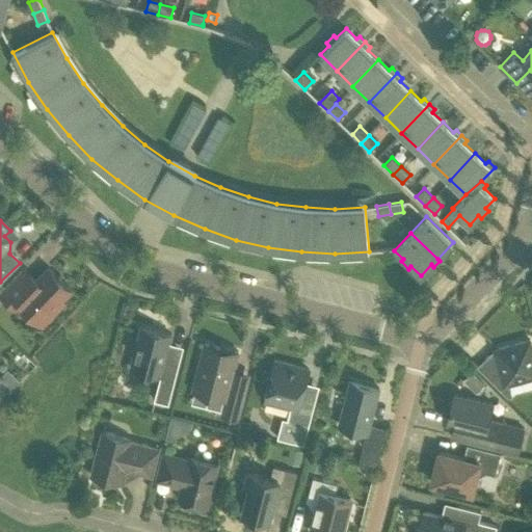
[(0,294),(12,307),(17,302),(38,323),(49,312),(52,315),(63,302),(60,300),(71,290),(48,267),(33,284),(22,272),(0,294)]
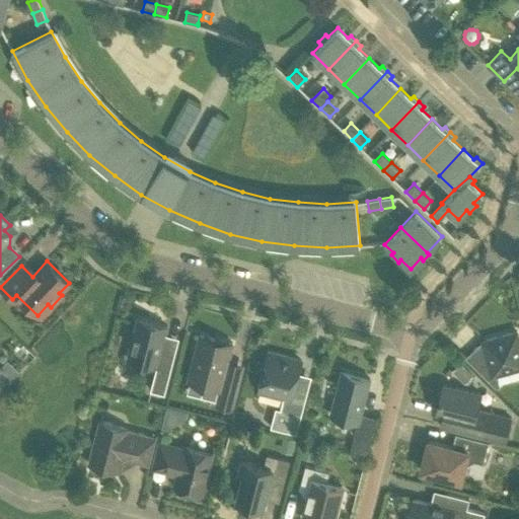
[(137,318),(127,359),(156,366),(152,382),(149,393),(163,396),(166,386),(173,358),(176,345),(163,341),(165,335),(165,334),(167,326),(137,318)]
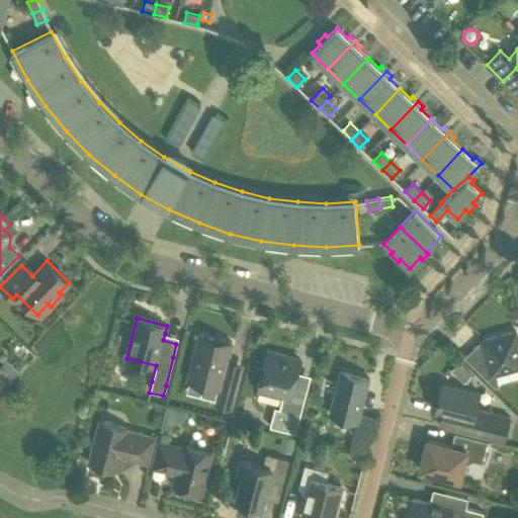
[(517,338),(516,331),(481,340),(464,357),(478,369),(487,379),(494,387),(499,386),(495,374),(517,367),(517,338)]
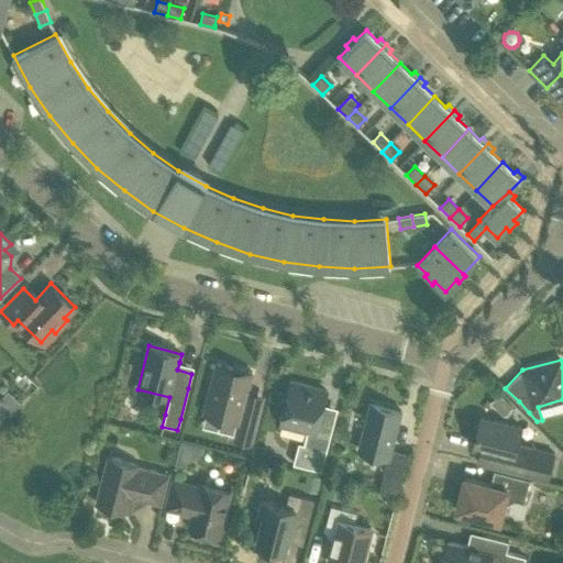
[(203,414),(239,422),(234,439),(251,443),(261,407),(244,404),(252,373),(217,363),(203,414)]
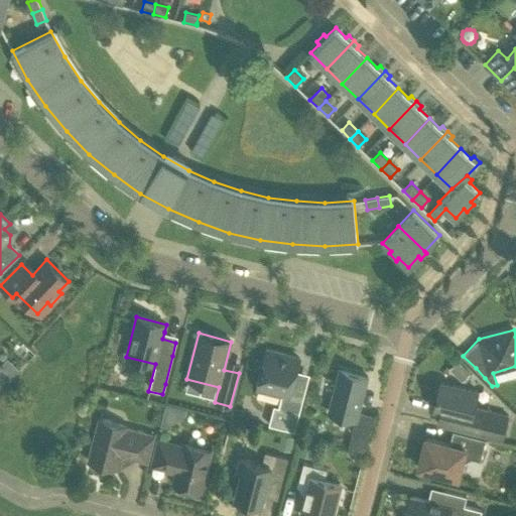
[(257,388),(281,394),(278,407),(273,405),(268,425),(294,431),(299,413),(303,395),(291,392),(299,359),(267,351),(257,388)]
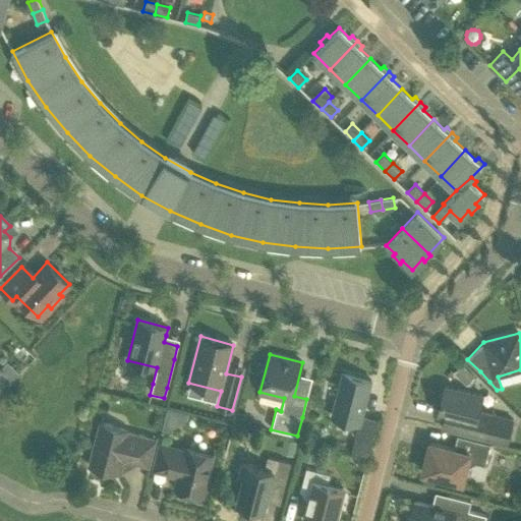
[(0,390),(16,372),(8,365),(3,370),(0,367),(0,390)]
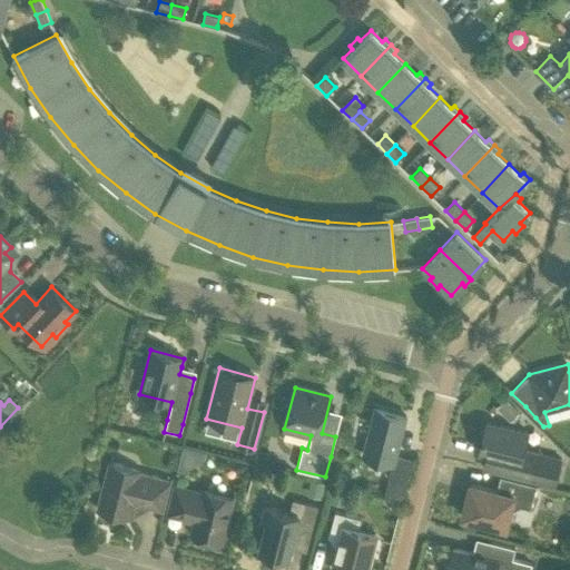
[(392,463),(383,497),(402,502),(413,459),(395,454),(406,416),(375,408),(363,455),(392,463)]
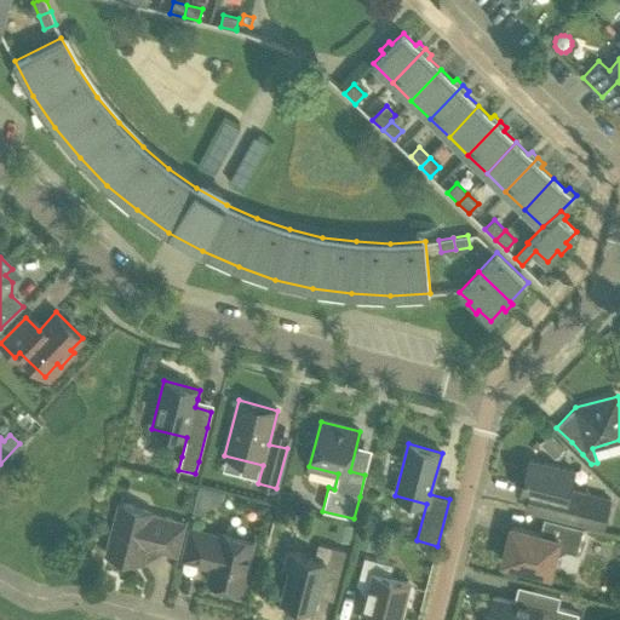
[(527,510),(577,522),(604,529),(612,500),(569,489),(574,471),(529,459),(521,492),(530,495),(527,510)]
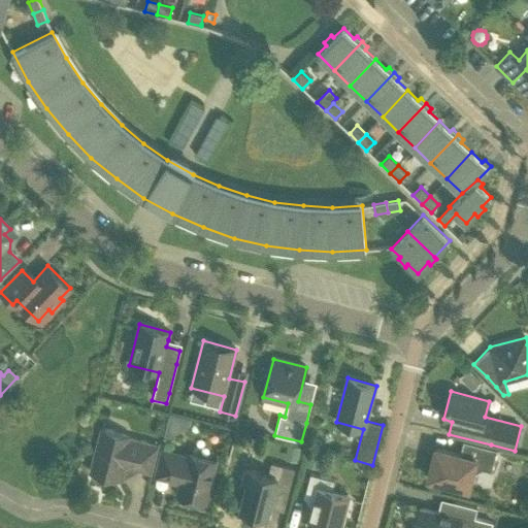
[(182,417),(171,414),(168,425),(174,426),(179,423),(182,417)]
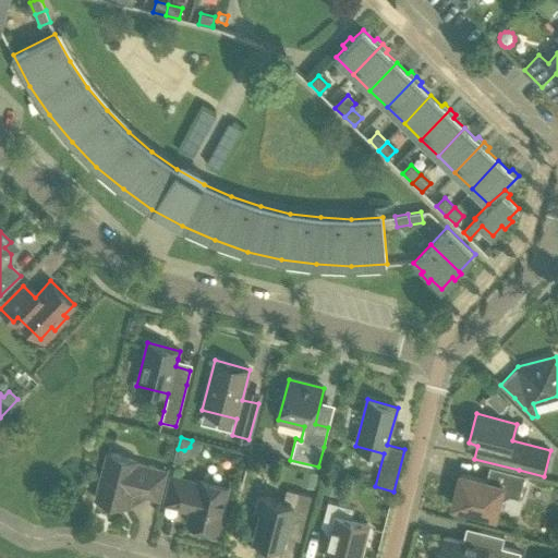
[(159,499),(167,471),(138,463),(138,461),(107,452),(95,499),(126,507),(129,500),(138,494),(159,499)]
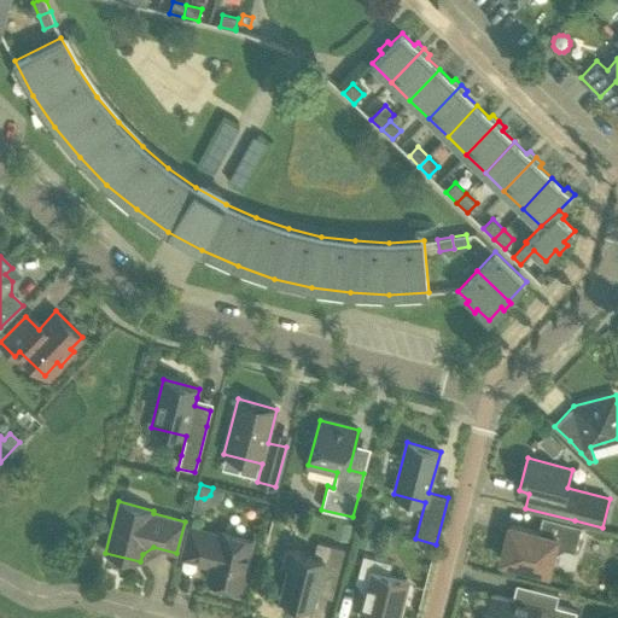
[(542,516),(538,532),(509,525),(501,560),(548,572),(552,557),(565,549),(576,552),(582,526),(542,516)]
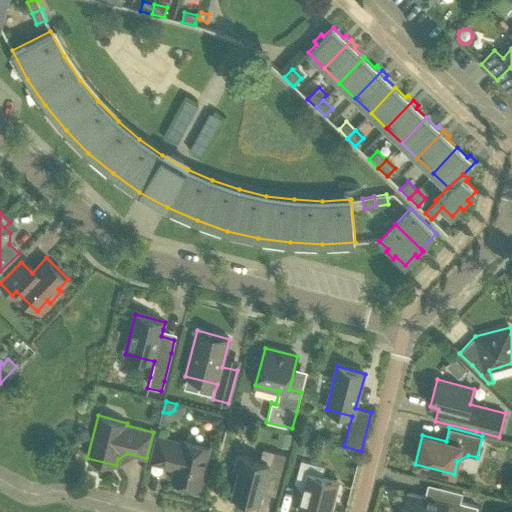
[(151,461),(175,467),(172,480),(199,487),(209,446),(182,439),(181,443),(157,436),(151,461)]
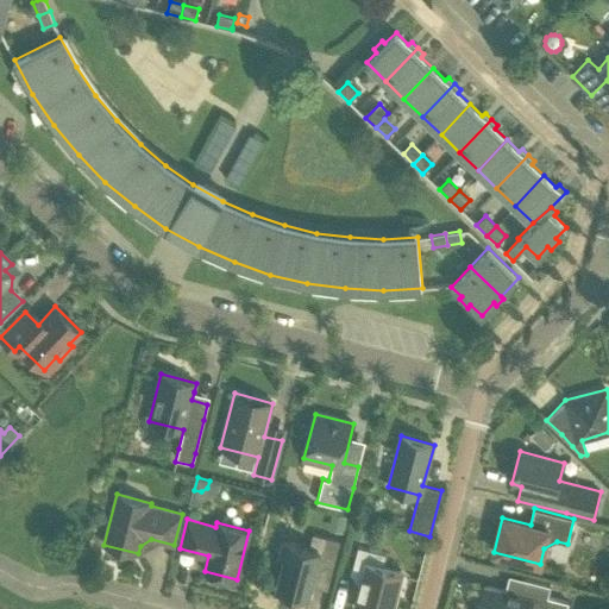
[(370,526),(357,522),(353,533),(368,537),(370,526)]
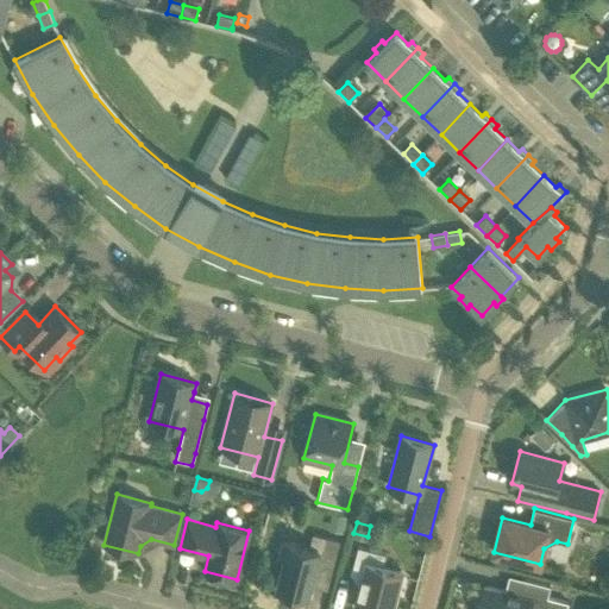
[(313,534),(309,548),(283,542),(280,558),(284,559),(277,589),(308,597),(315,567),(332,572),(339,541),(313,534)]
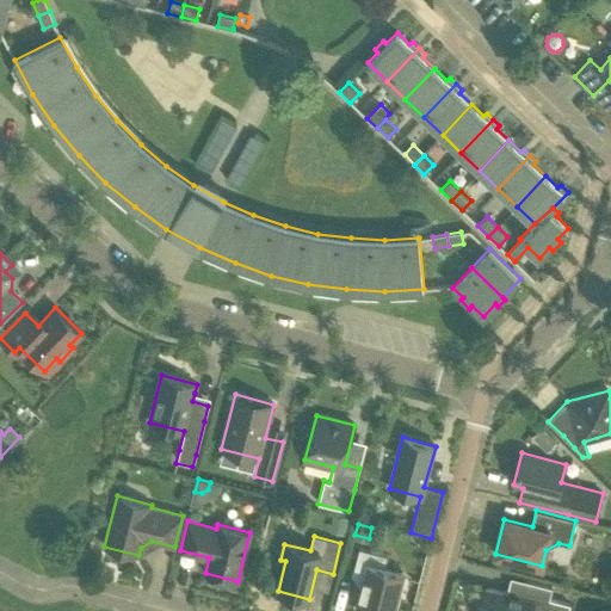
[(362,579),(364,584),(357,610),(392,610),(401,574),(384,569),(388,556),(359,548),(352,576),(362,579)]
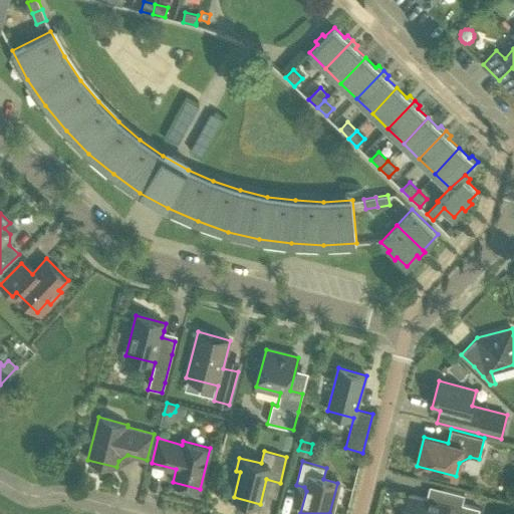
[(441,489),(438,502),(410,494),(404,513),(478,513),(480,509),(462,504),(465,495),(441,489)]
